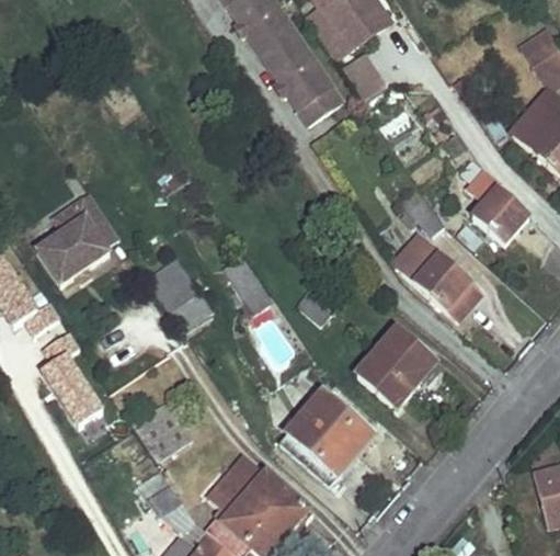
[(223,0),(238,22),(244,33),(261,57),(296,33),(273,0),(223,0)]
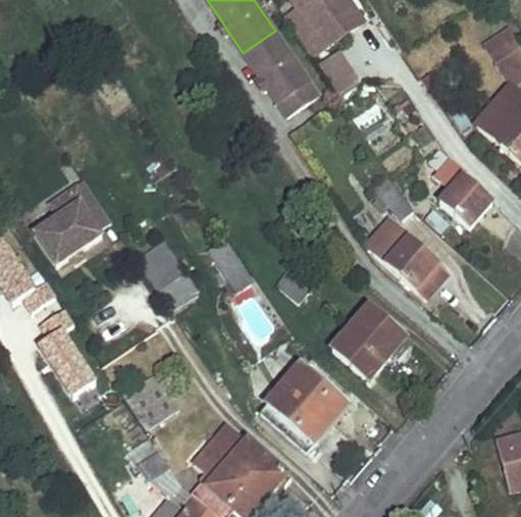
[(293,0),(298,7),(285,16),(313,57),(329,46),(320,32),(354,8),(348,0),(293,0)]
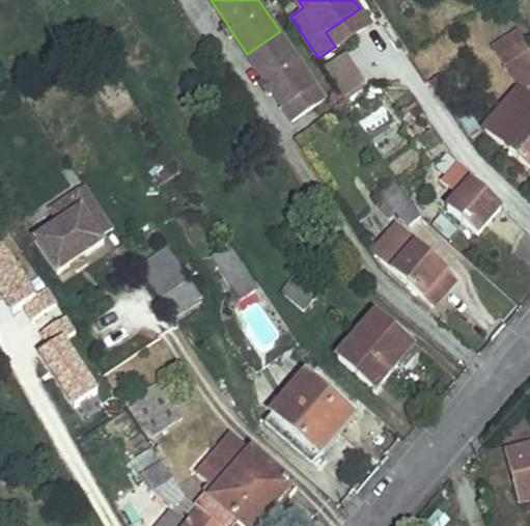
[(326,32),(335,47),(370,23),(360,8),(326,32)]
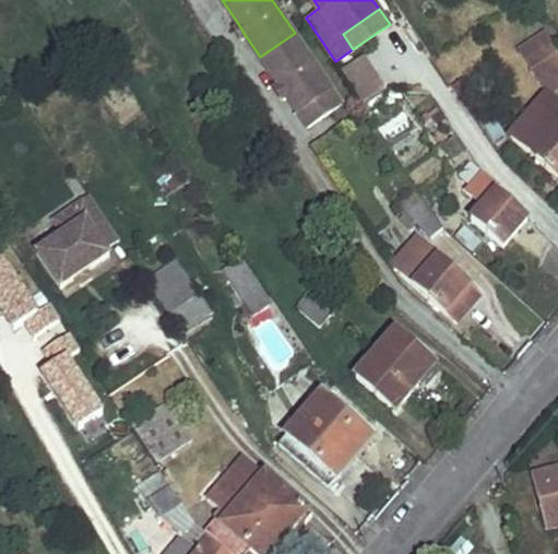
[(237,22),(233,25),(239,36),(244,33),(237,22)]
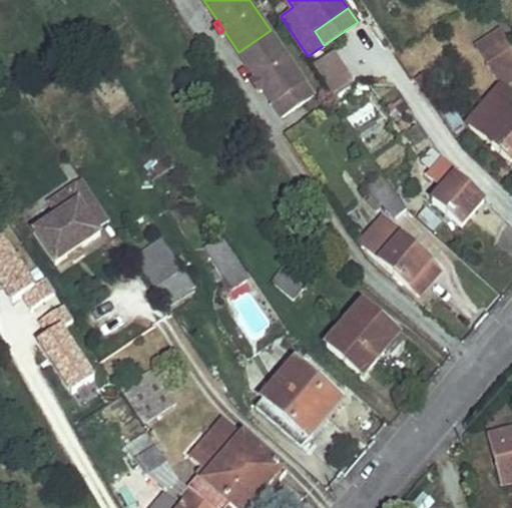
[(511,44),(501,28),(475,45),(491,68),(501,84),(511,76),(511,44)]
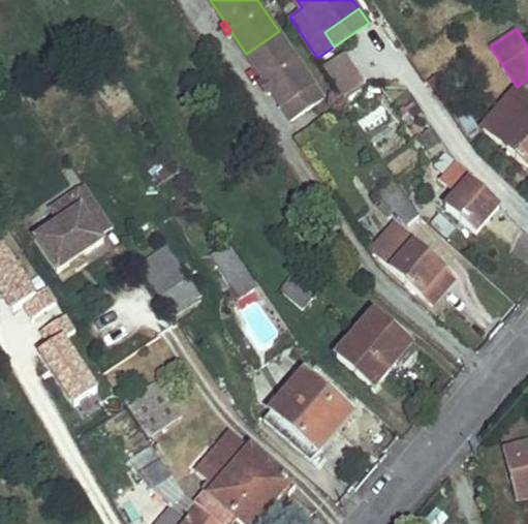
[(269,86),(289,116),(313,100),(303,86),(312,80),(279,31),(246,54),(262,76),(269,86)]
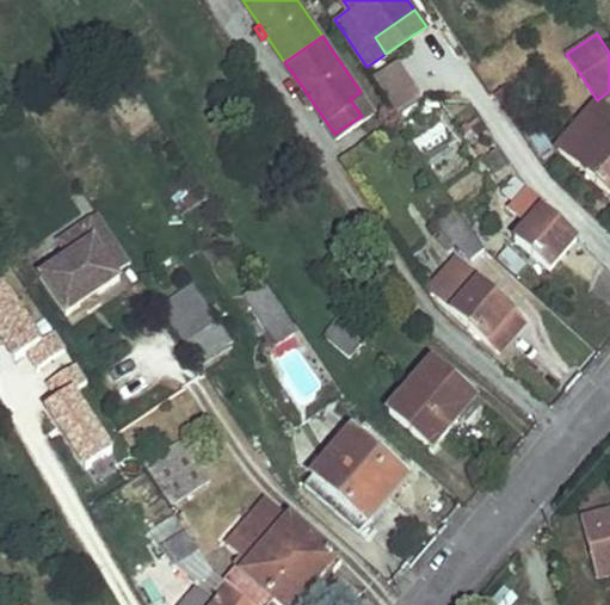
[(394,55),(368,74),(394,111),(420,92),(394,55)]
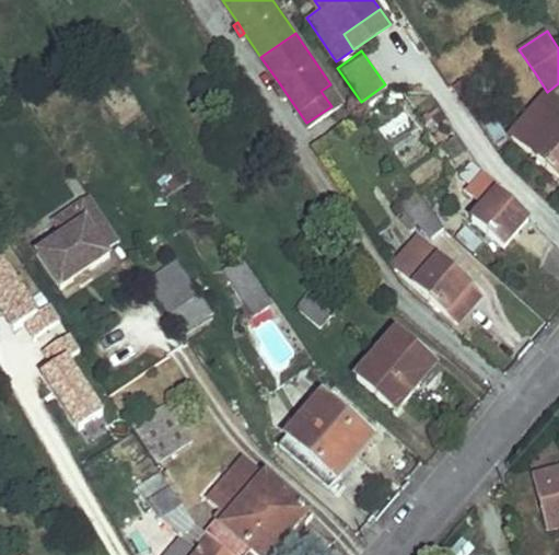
[(330,84),(321,91),(332,106),(341,100),(330,84)]
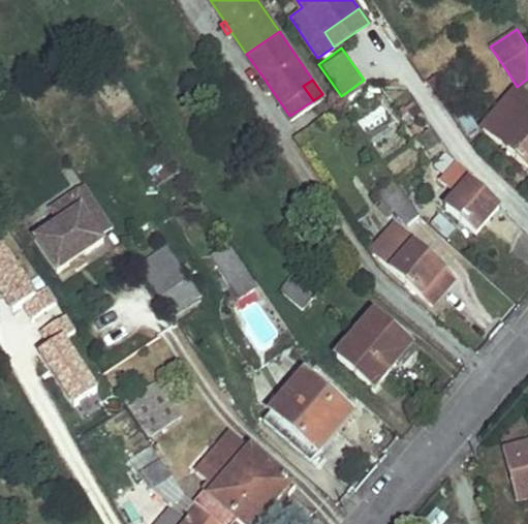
[(527,96),(515,85),(482,125),(527,163),(527,96)]
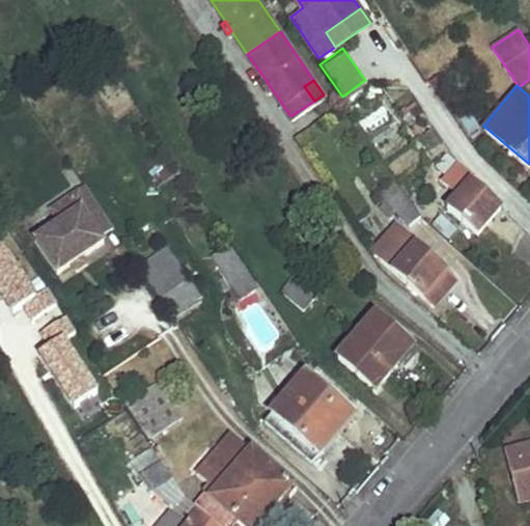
[(477,229),(500,205),(471,180),(475,174),(462,162),(450,151),(439,165),(450,174),(445,180),(458,193),(449,203),(477,229)]
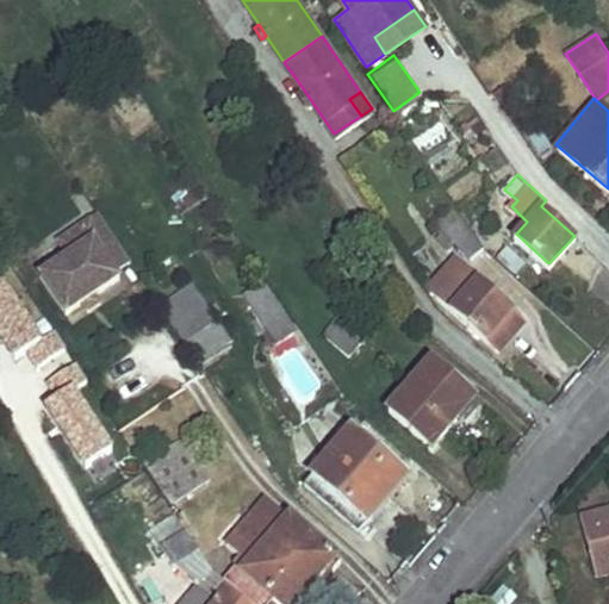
[(67,250),(38,269),(63,309),(80,298),(92,290),(117,273),(113,267),(129,257),(97,209),(79,220),(88,236),(67,250)]
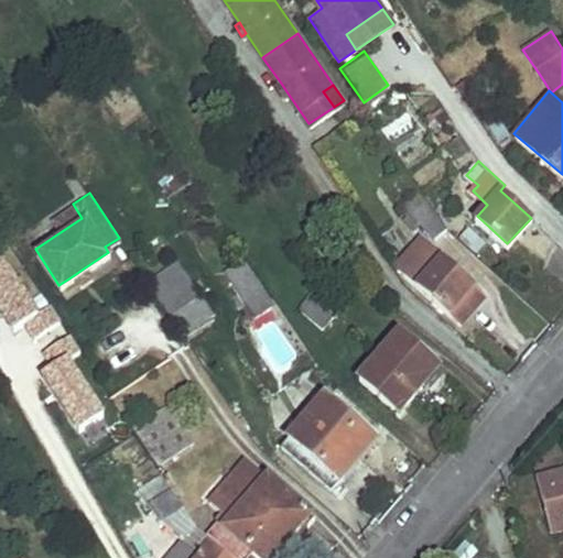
[(424,199),(412,208),(435,236),(446,227),(424,199)]
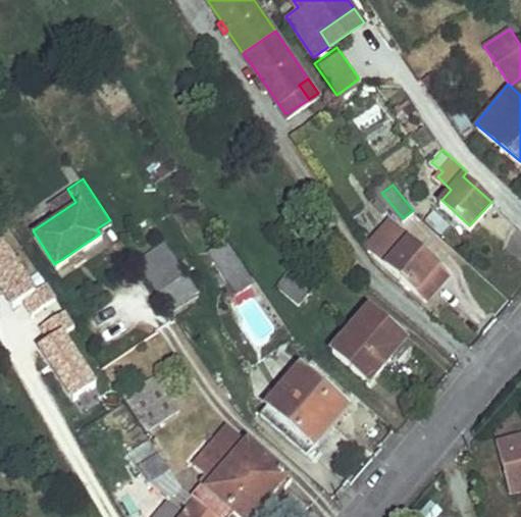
[(67,189),(48,202),(57,214),(75,202),(67,189)]
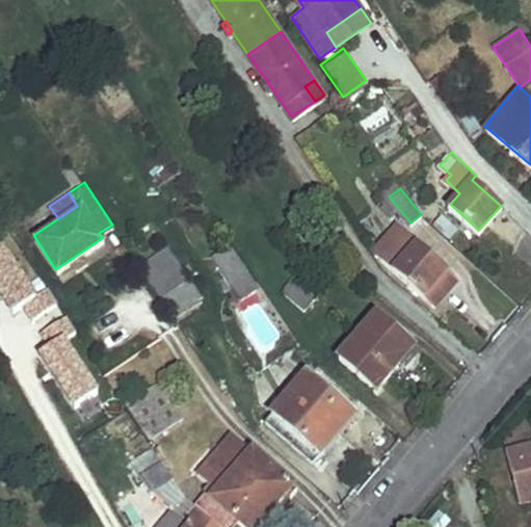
[(397,219),(373,245),(381,256),(393,266),(424,293),(446,268),(416,241),(419,238),(397,219)]
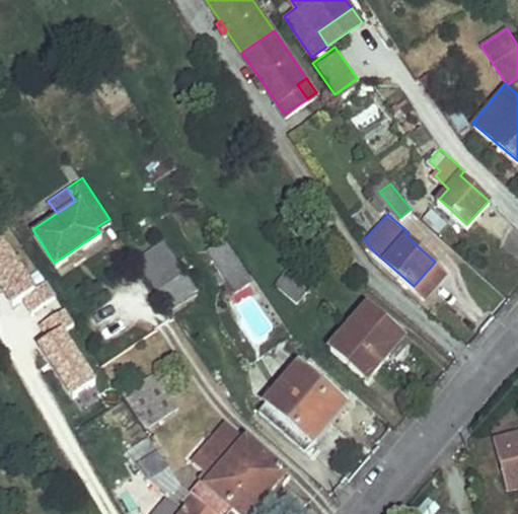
[(0,298),(3,303),(31,286),(0,234),(0,298)]
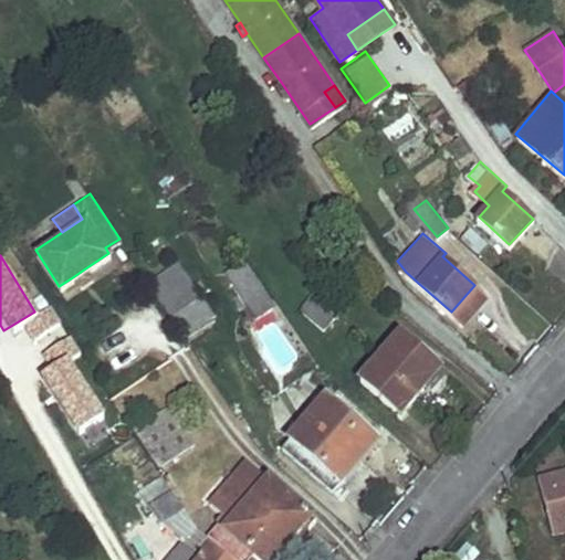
[(243,260),(227,271),(255,315),(273,304),(243,260)]
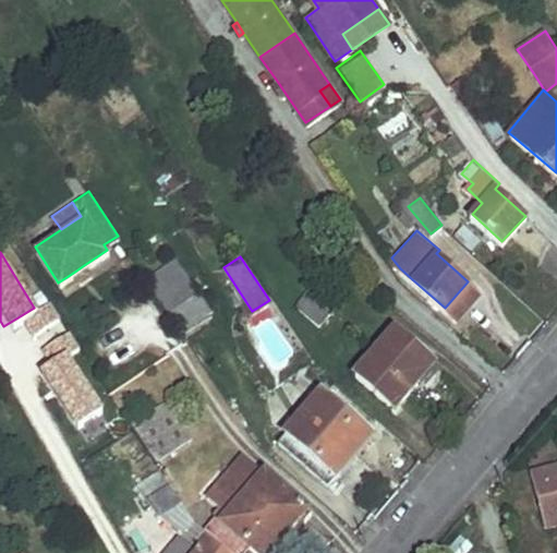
[(176,259),(148,277),(183,327),(210,308),(176,259)]
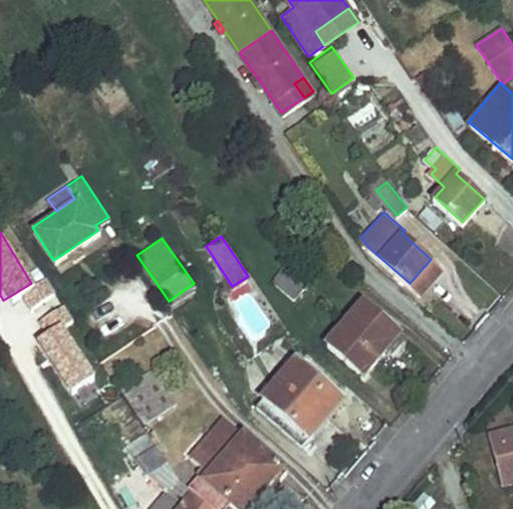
[(77,244),(67,251),(71,257),(81,250),(77,244)]
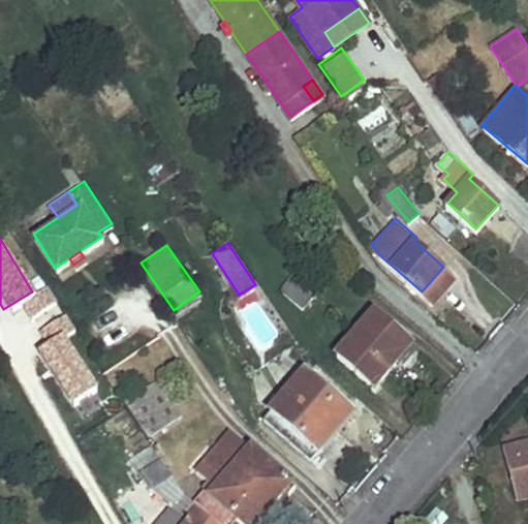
[(302,260),(280,287),(302,305),(325,279),(302,260)]
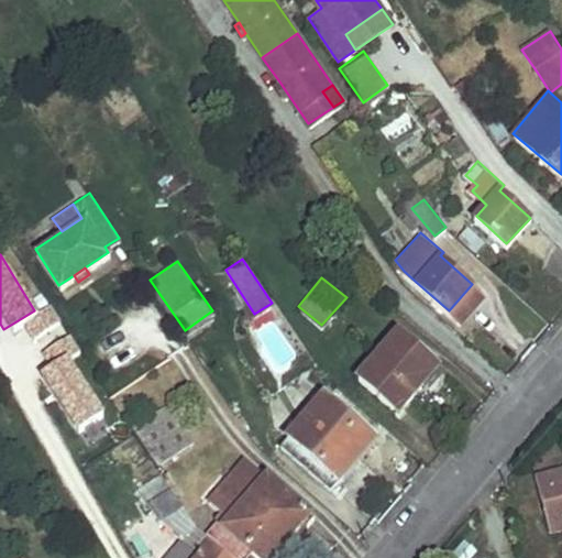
[(458,319),(482,292),(472,284),(449,310),(458,319)]
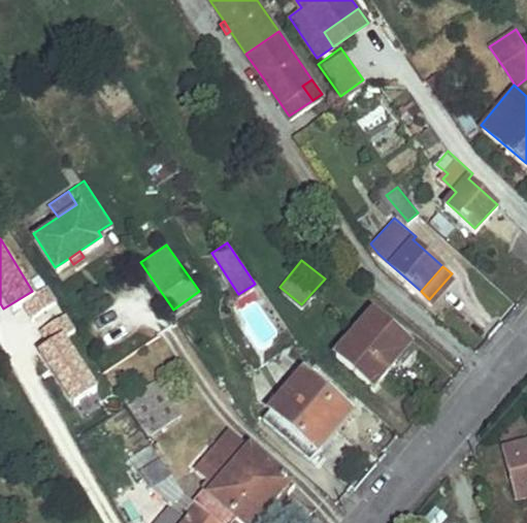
[(61,404),(94,385),(62,331),(71,326),(46,284),(1,311),(4,315),(0,317),(0,335),(12,329),(36,369),(20,380),(62,450),(80,438),(61,404)]
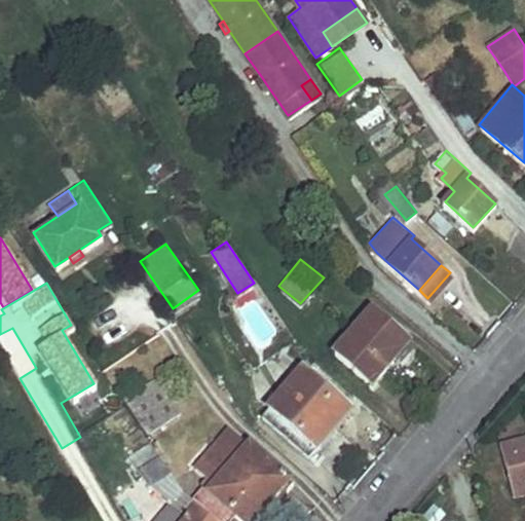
[(371,308),(335,350),(372,381),(409,340),(371,308)]
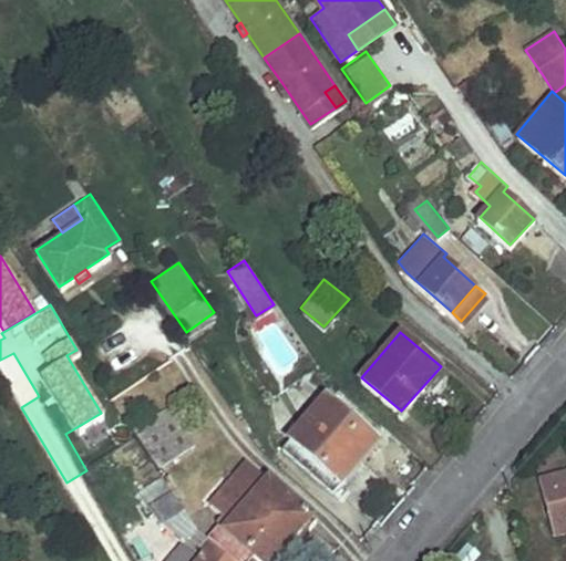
[(325,395),(290,437),(340,479),(376,438),(325,395)]
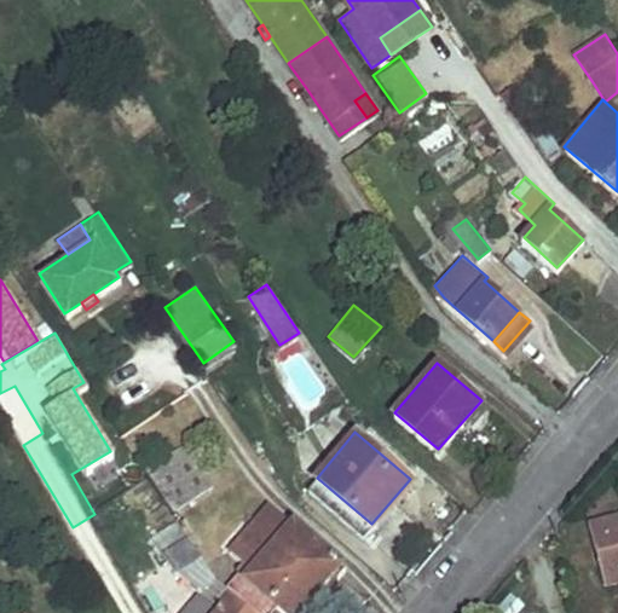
[(188,446),(150,470),(179,513),(217,490),(188,446)]
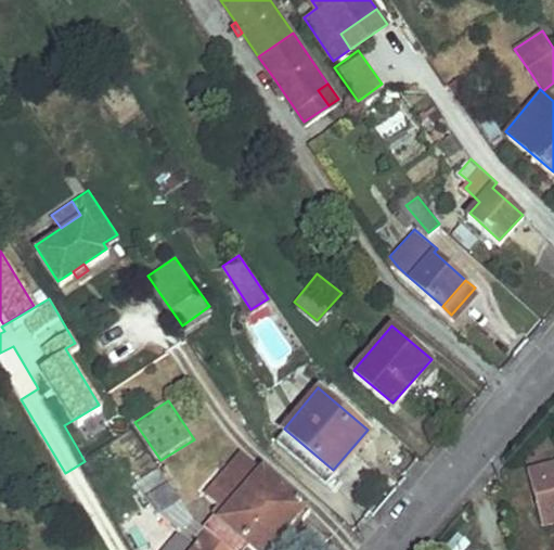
[(221,506),(205,525),(210,529),(233,549),(241,549),(248,540),(260,549),(265,549),(298,512),(301,515),(310,507),(242,449),(205,490),(221,506)]
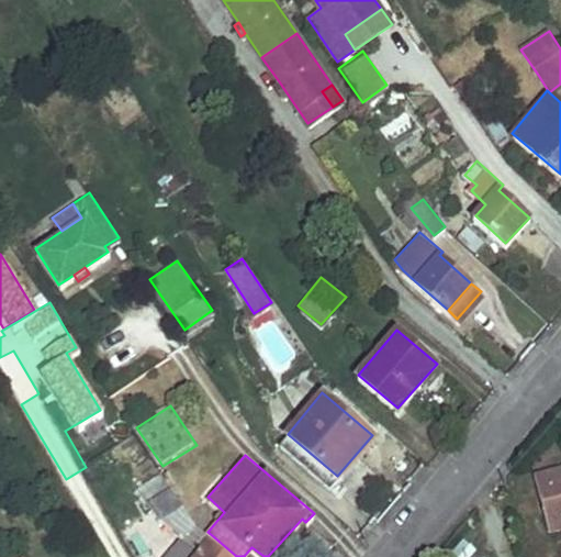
[(560,467),(534,475),(548,528),(560,524),(560,467)]
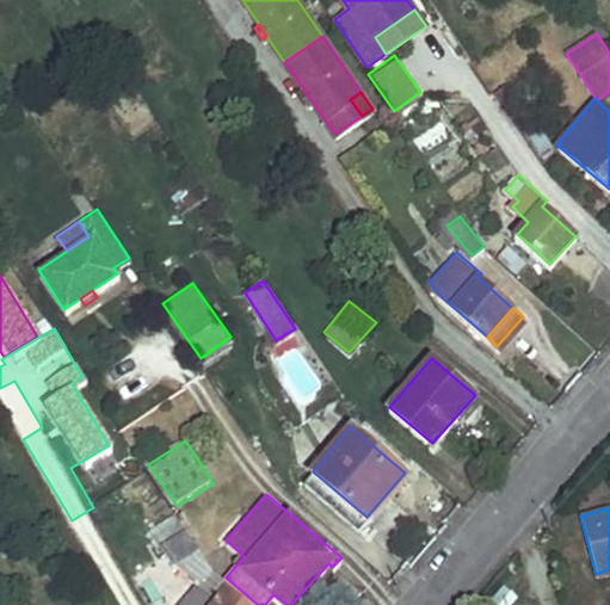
[(174,510),(149,524),(174,560),(197,545),(174,510)]
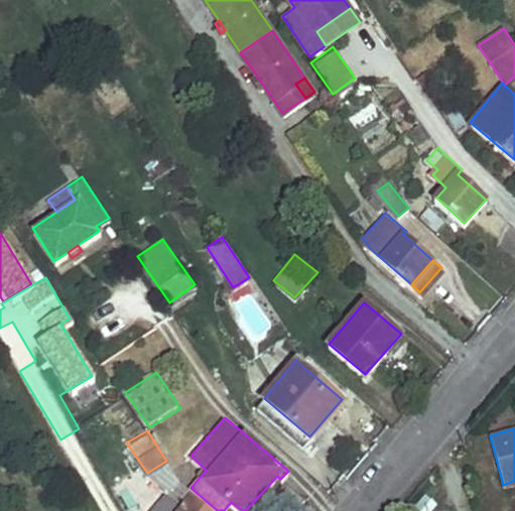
[(178,478),(166,461),(147,473),(169,490),(151,510),(177,510),(196,492),(190,488),(178,478)]
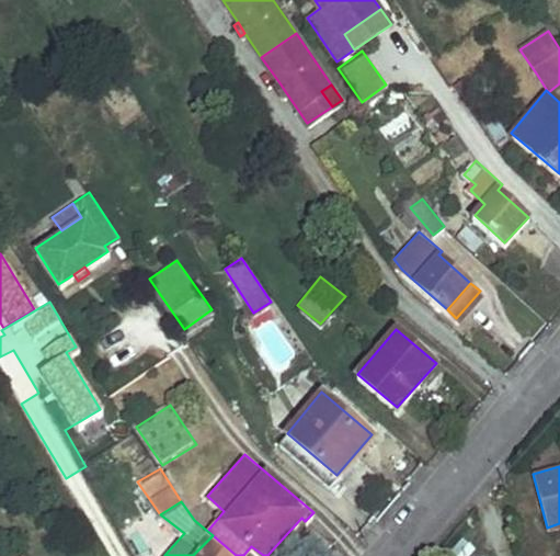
[(236,555),(213,535),(193,555),(236,555)]
